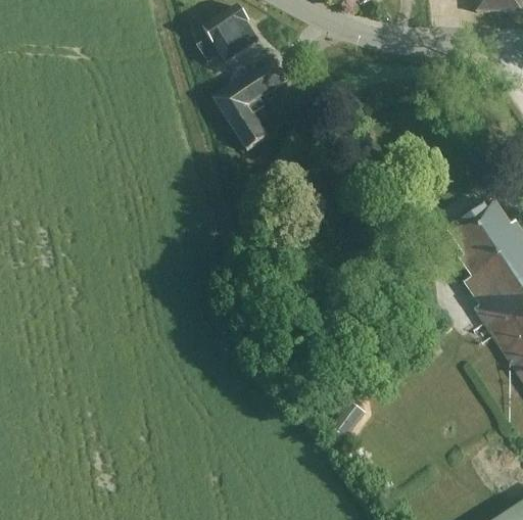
[(477,0),(478,13),(522,12),(522,0),(477,0)]
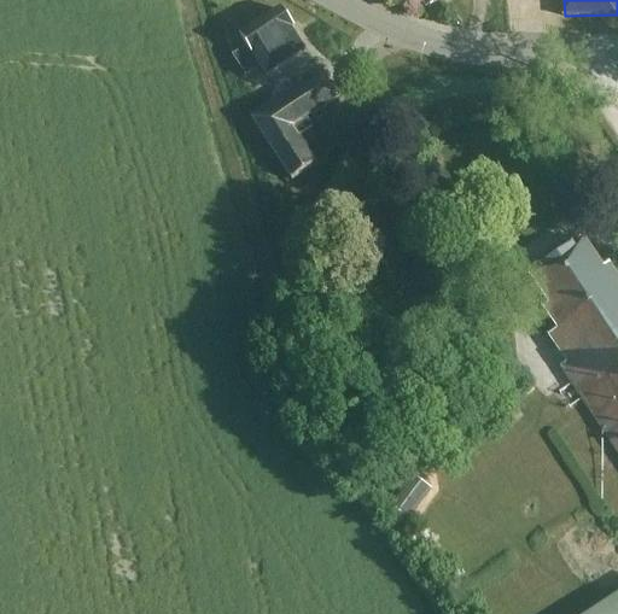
[(268,74),(305,48),(292,27),(293,25),(281,6),(242,33),(248,44),(228,57),(242,76),(261,63),(268,74)]
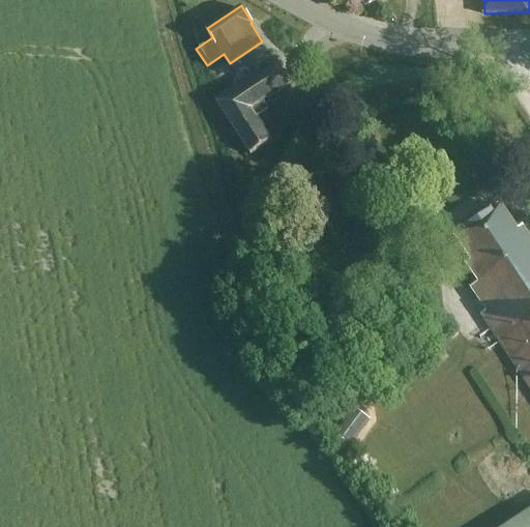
[(264,99),(292,82),(277,60),(216,100),(251,152),(272,138),(258,115),(269,108),(264,99)]
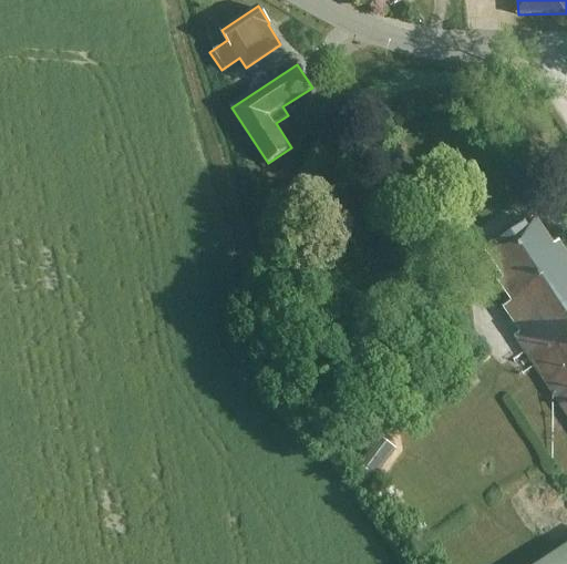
[(536,218),(487,250),(505,277),(500,282),(513,300),(505,305),(522,329),(516,332),(566,410),(566,253),(559,242),(554,245),(536,218)]
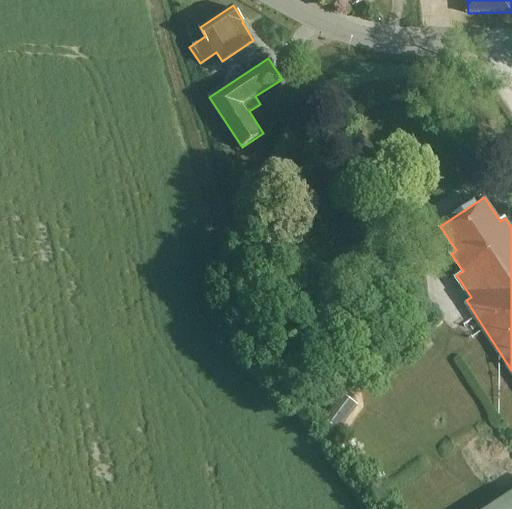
[(342,393),(329,411),(344,421),(357,403),(342,393)]
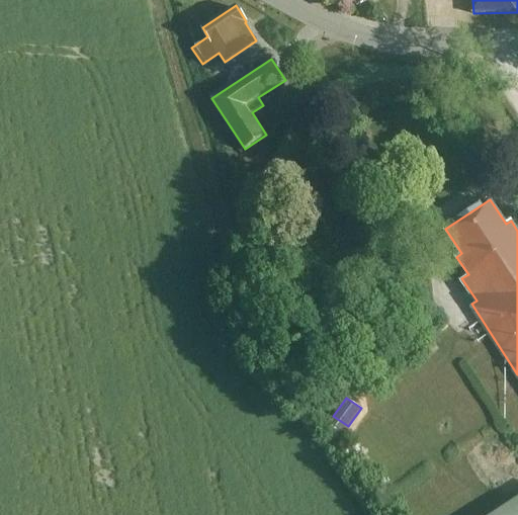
[(517,514),(517,501),(497,514),(517,514)]
